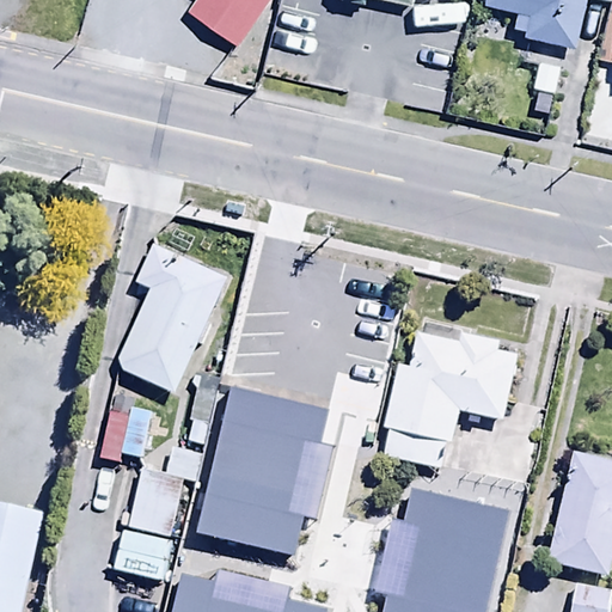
[(218,0),(206,20),(254,50),(283,4),(277,0),(218,0)]
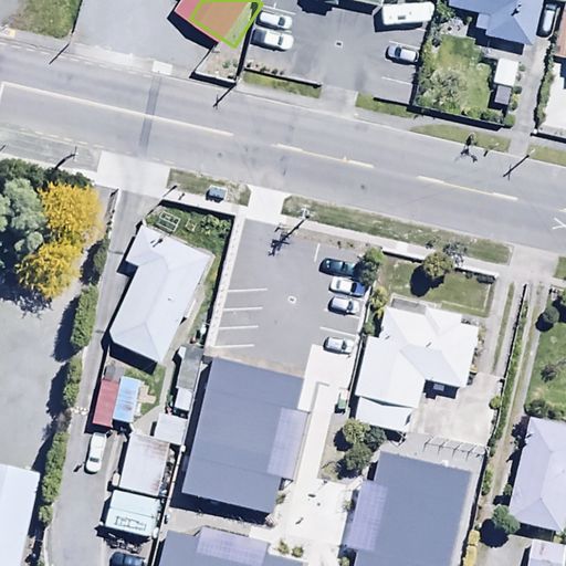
[(418,0),(365,0),(417,10),(418,0)]
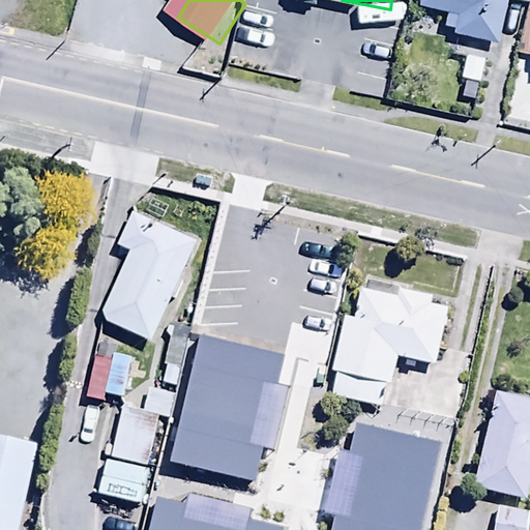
[(499,38),(505,0),(519,0),(529,2),(529,0),(417,0),(417,2),(446,7),(443,23),(453,25),(452,29),(499,38)]
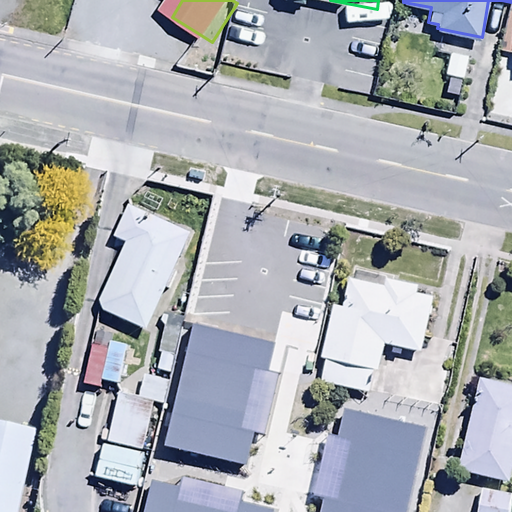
[(130,239),(99,305),(150,330),(196,233),(132,202),(117,233),(130,239)]
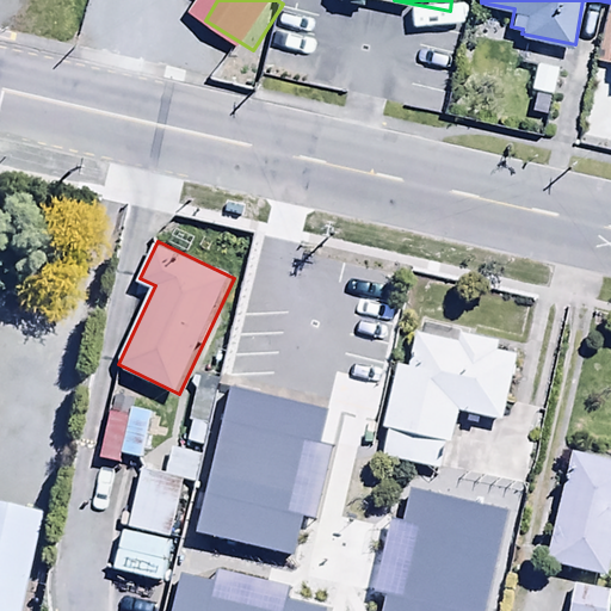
[(378,423),(386,424),(380,456),(431,467),(438,434),(446,437),(452,407),(499,417),(512,351),(495,349),(497,338),(455,329),(454,339),(413,331),(407,360),(392,358),(378,423)]
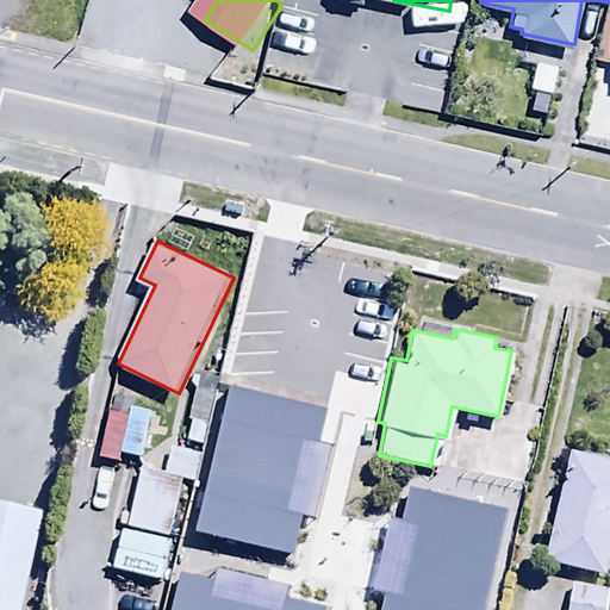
[(304,481),(298,509),(335,516),(340,492),(353,495),(363,443),(307,431),(297,480),(304,481)]
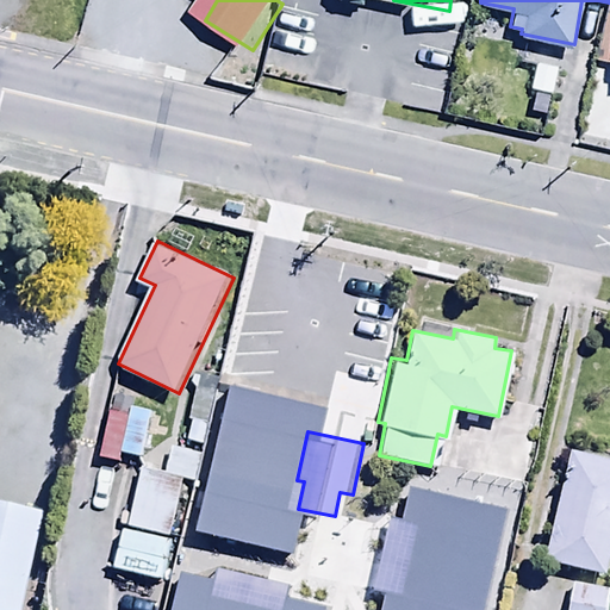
[(609,536),(609,454),(572,444),(542,554),(601,571),(609,536)]
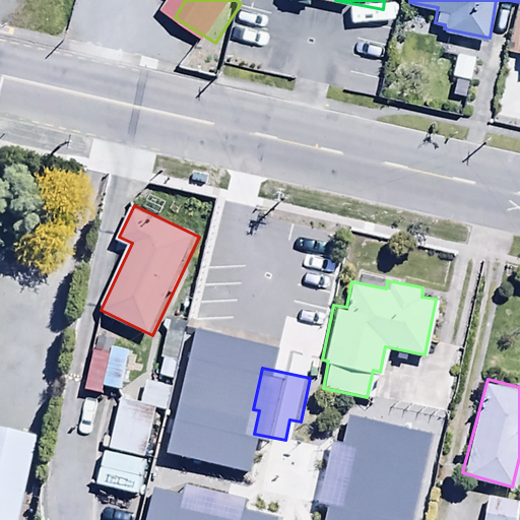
[(161,405),(123,396),(112,446),(149,454),(161,405)]
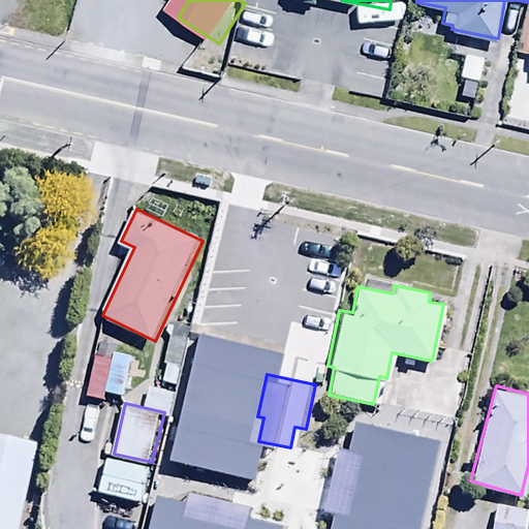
[(442,469),(452,411),(411,404),(402,463),(442,469)]
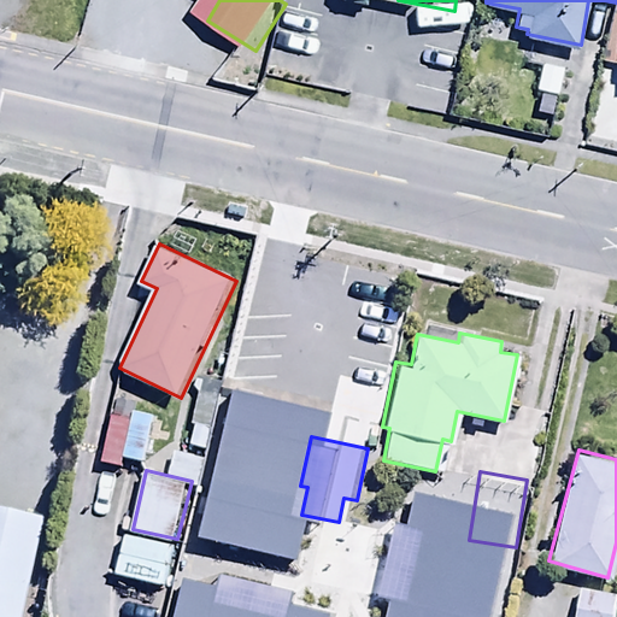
[(0,616),(19,616),(42,513),(0,504),(0,616)]
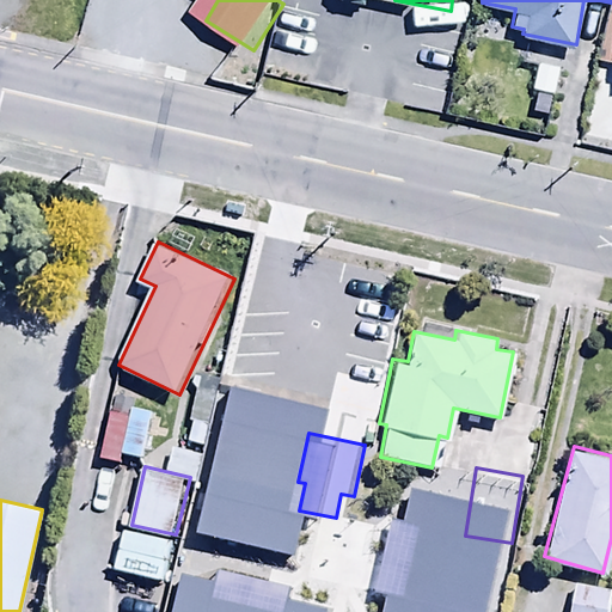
[(387,520),(352,514),(344,560),(381,565),(387,520)]
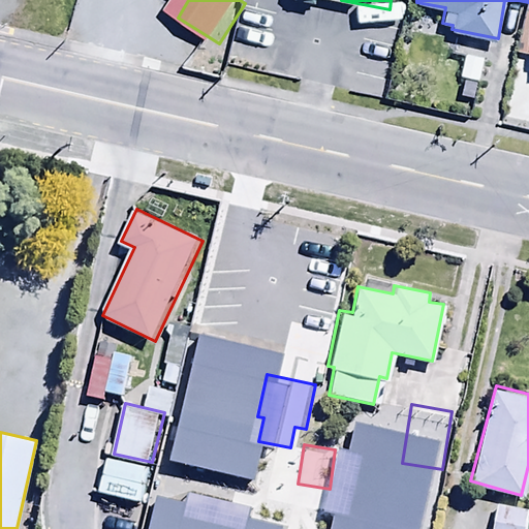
[(526,528),(528,519),(528,507),(496,501),(490,528),(526,528)]
